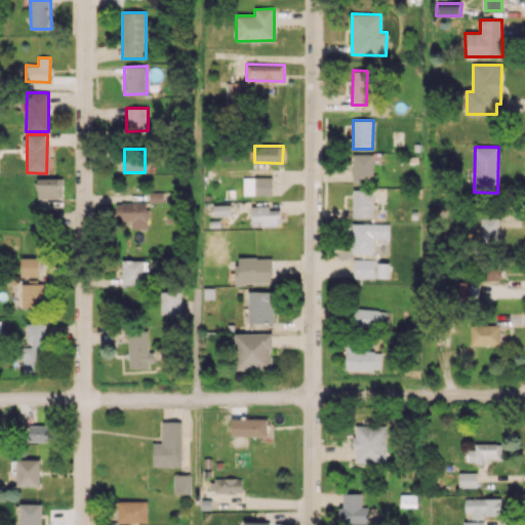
[(353,184),(373,184),(372,154),(353,154),(353,184)]
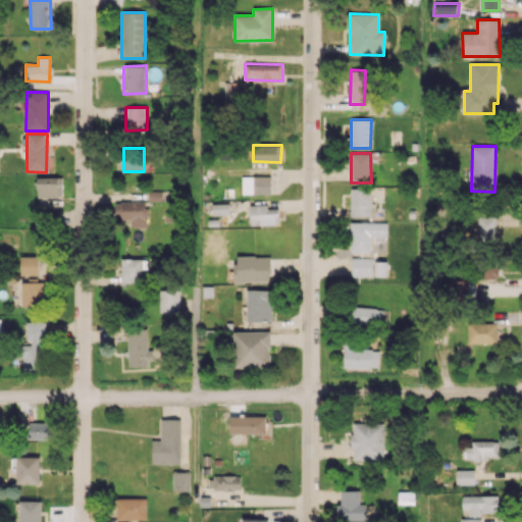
[(61,176),(37,176),(38,197),(61,197),(61,176)]
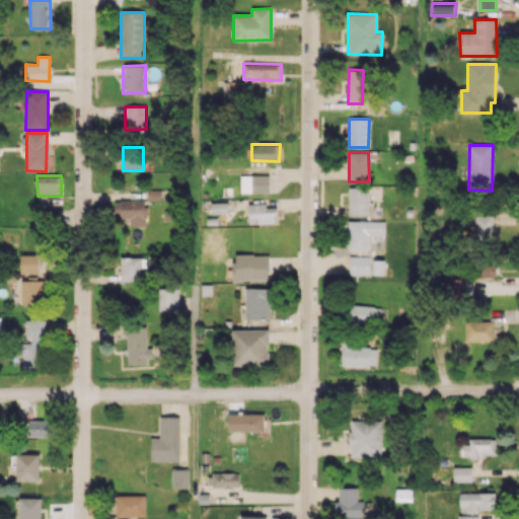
[(240,193),(269,193),(269,175),(240,175),(240,193)]
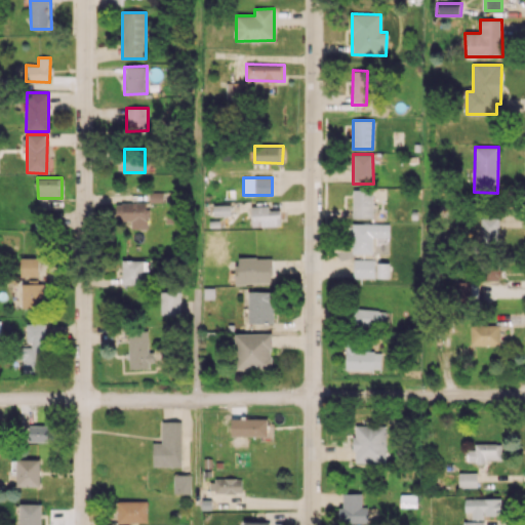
[(373,218),(372,190),(352,190),(353,218),(373,218)]
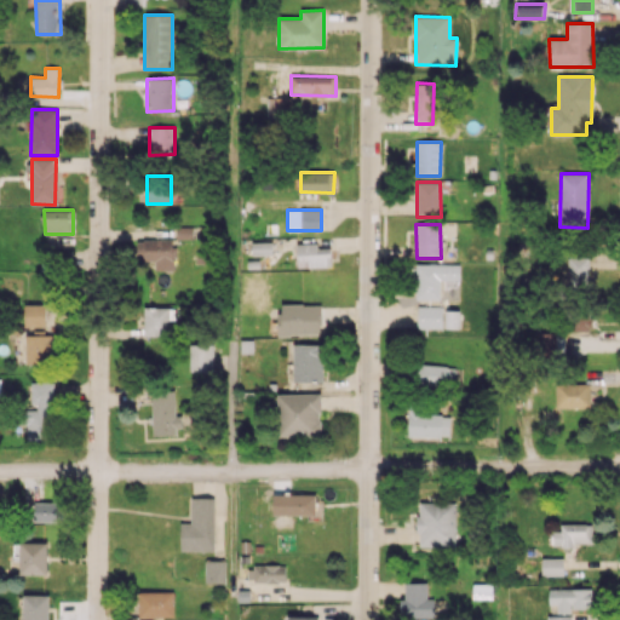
[(197,227),(176,227),(176,239),(197,237),(197,227)]
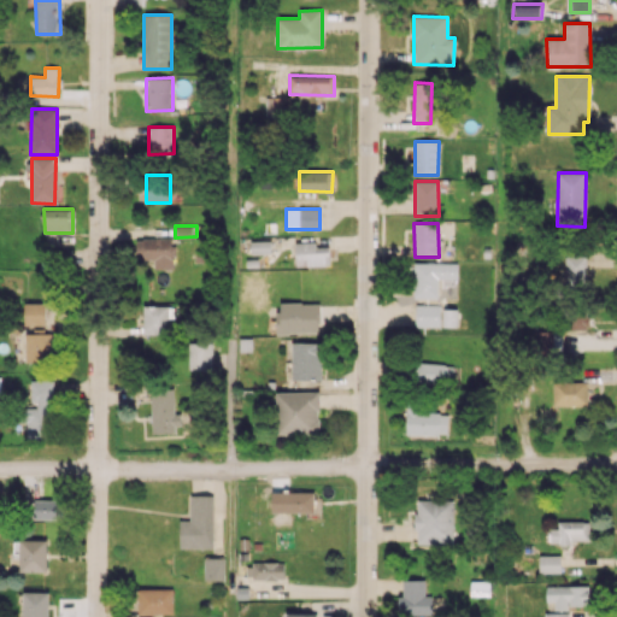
[(154,269),(174,268),(172,238),(135,239),(136,259),(153,259),(154,269)]
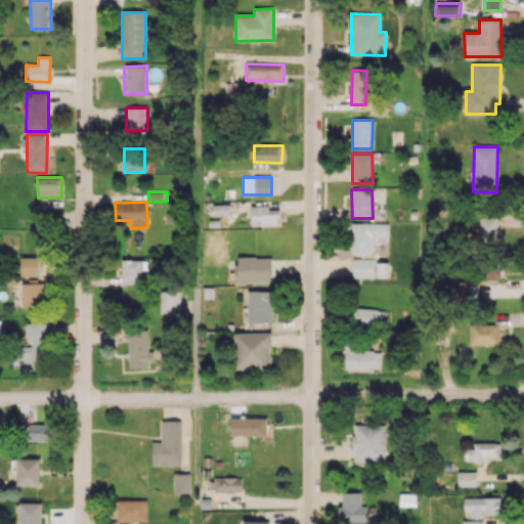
[(261,226),(279,225),(279,209),(268,209),(268,206),(251,206),(251,220),(261,220),(261,226)]
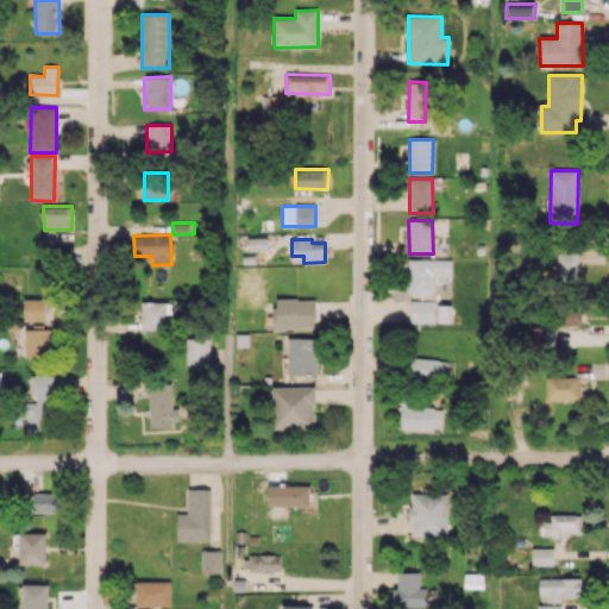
[(578,280),(578,252),(557,253),(557,280),(578,280)]
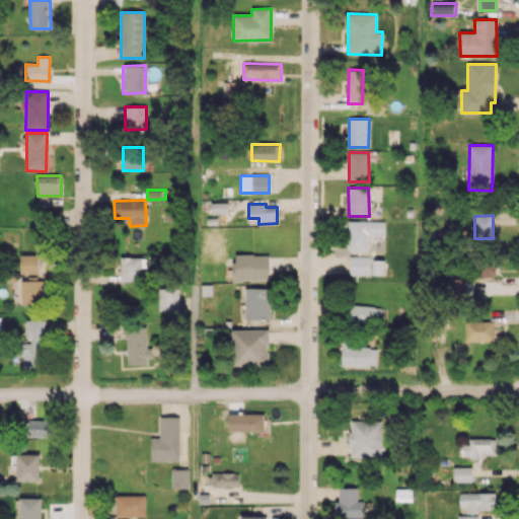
[(384,234),(384,221),(349,220),(348,250),(368,250),(368,234),(384,234)]
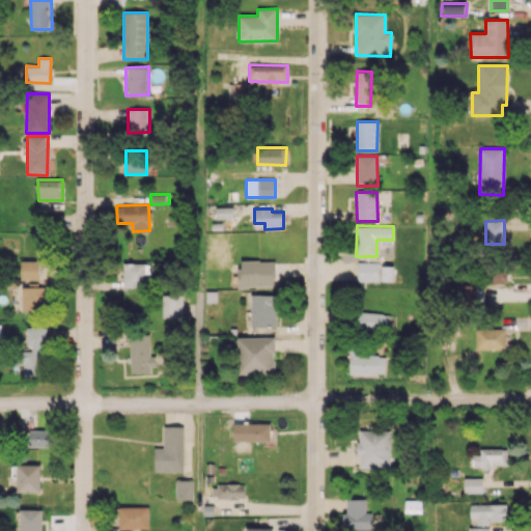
[(39,260),(21,260),(21,279),(38,279),(39,260)]
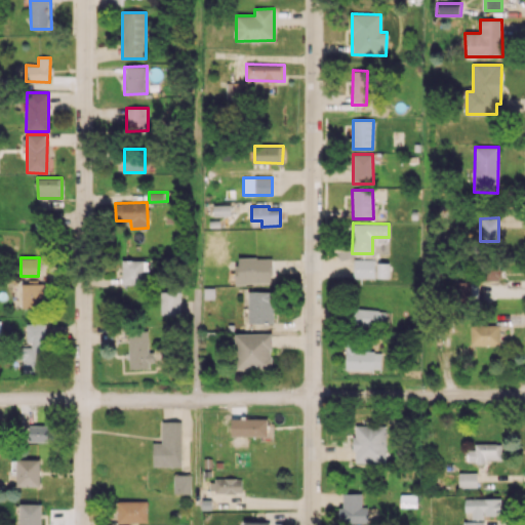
[(272,257),(237,257),(236,283),(272,284),(272,257)]
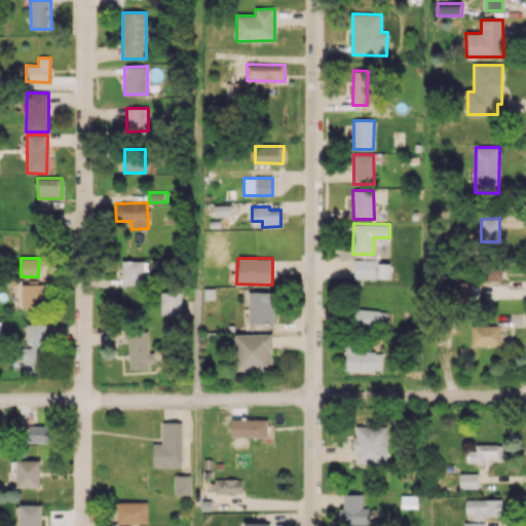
[(353,277),(374,277),(374,260),(353,259),(353,277)]
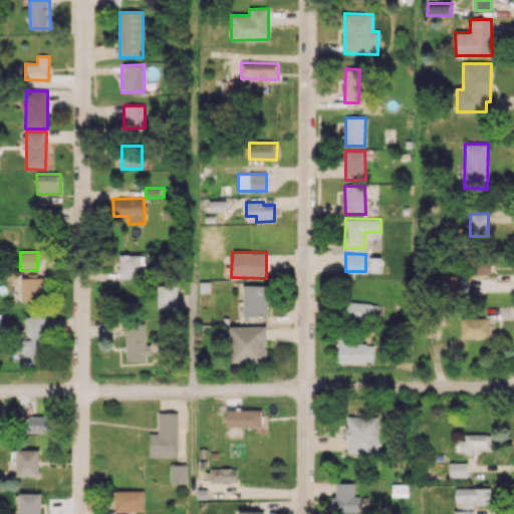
[(118,277),(139,278),(140,255),(119,254),(118,277)]
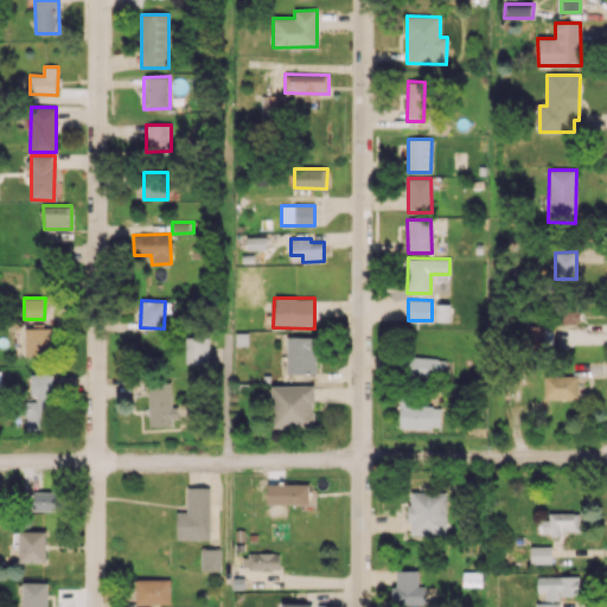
[(580,324),(579,306),(554,307),(554,325),(580,324)]
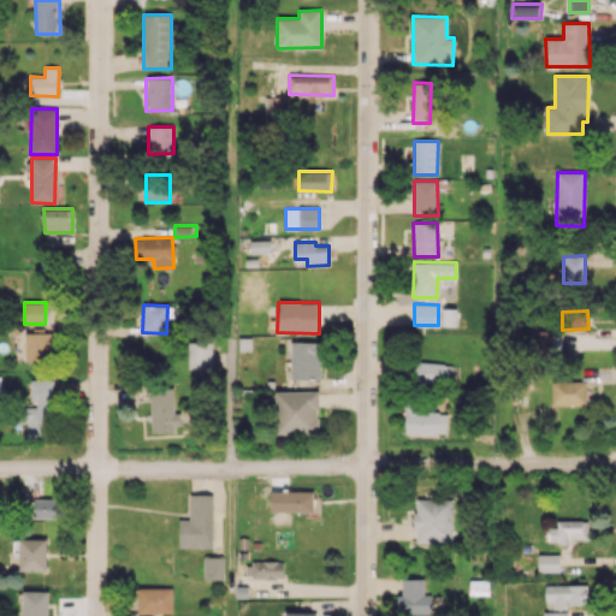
[(561,350),(560,330),(531,331),(531,351),(561,350)]
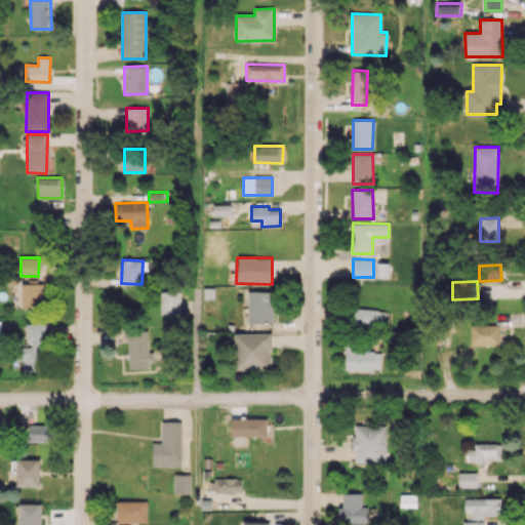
[(22,308),(46,308),(46,283),(22,283),(22,308)]
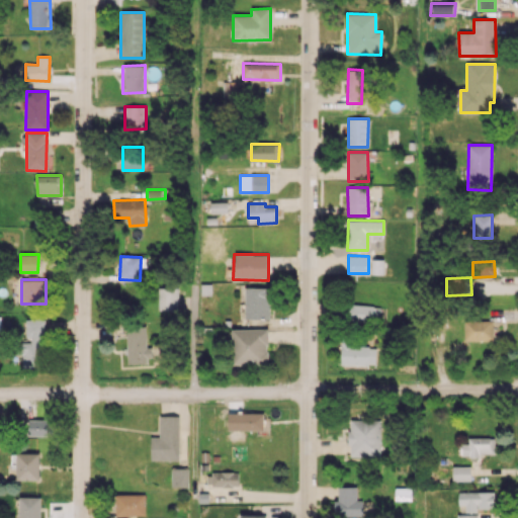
[(178,287),(158,288),(159,310),(179,310),(178,287)]
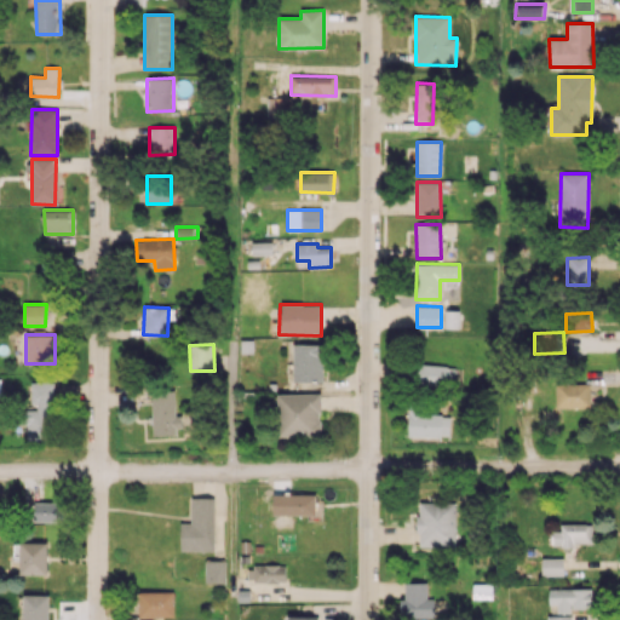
[(292,382),(322,382),(323,344),(293,344),(292,382)]
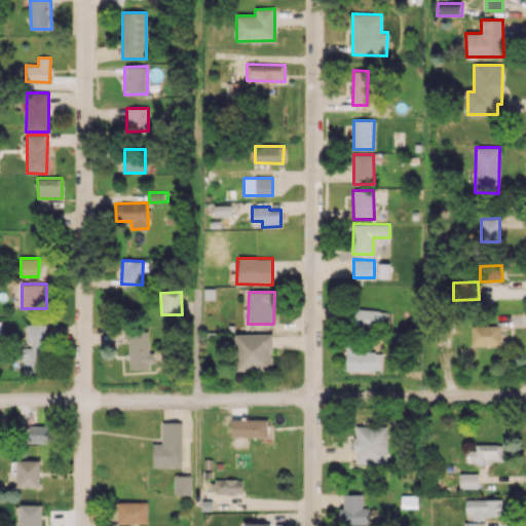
[(386,309),(352,310),(353,326),(386,325),(386,309)]
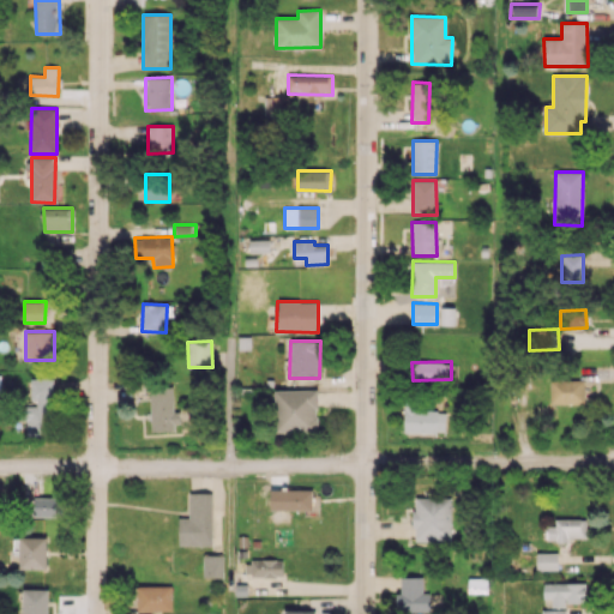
[(25,437),(52,437),(52,378),(30,378),(30,403),(26,403),(25,437)]
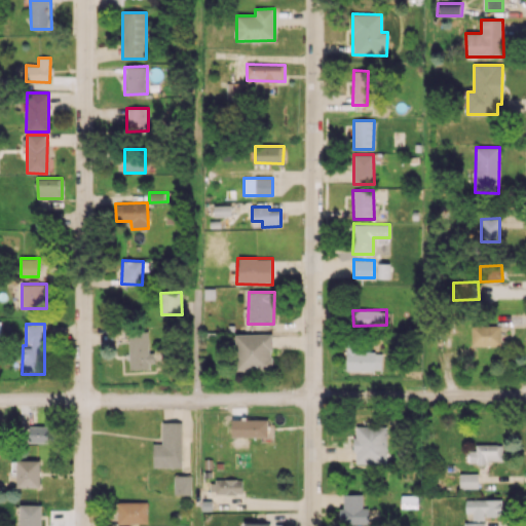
[(472,345),(500,346),(500,326),(472,325),(472,345)]
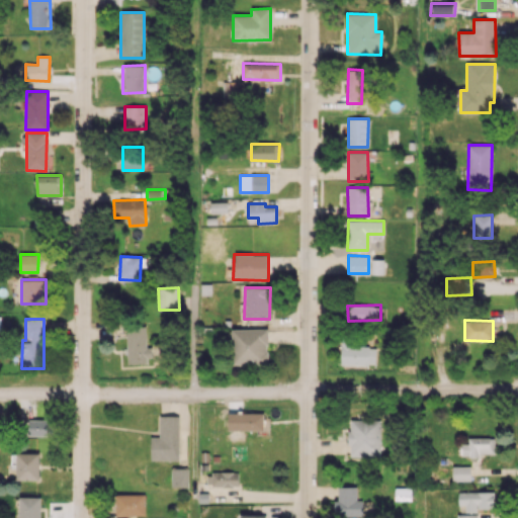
[(127,363),(150,362),(150,346),(146,346),(146,326),(126,327),(127,363)]
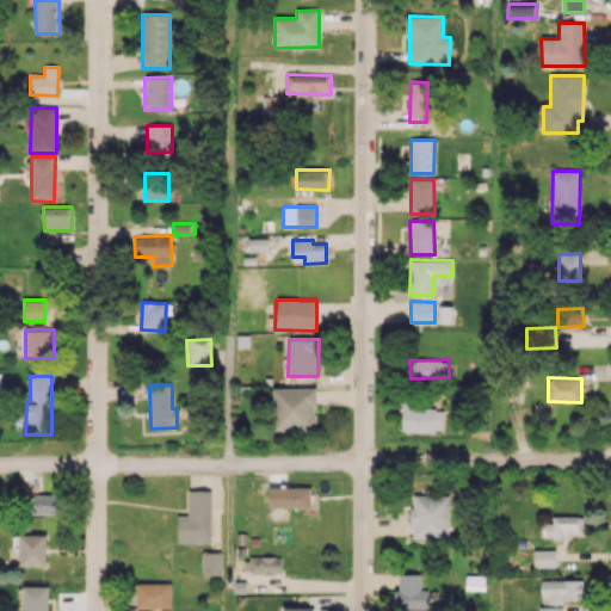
[(273,388),(273,430),(316,431),(316,388),(273,388)]
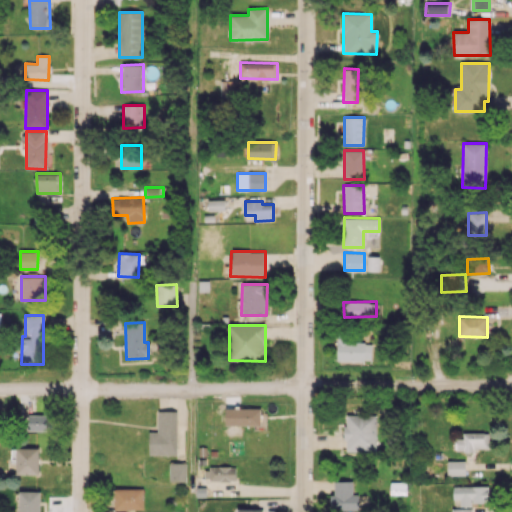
[(337,360),(371,361),(372,340),(338,339),(337,360)]
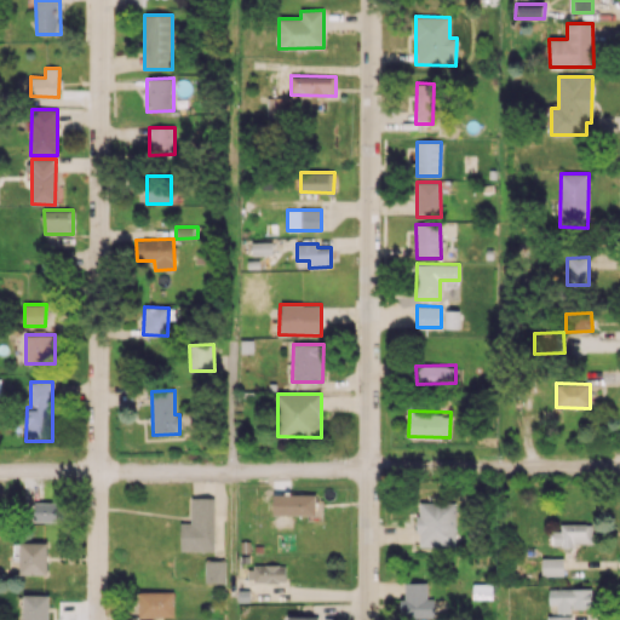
[(315,494),(274,493),(273,515),(315,515),(315,494)]
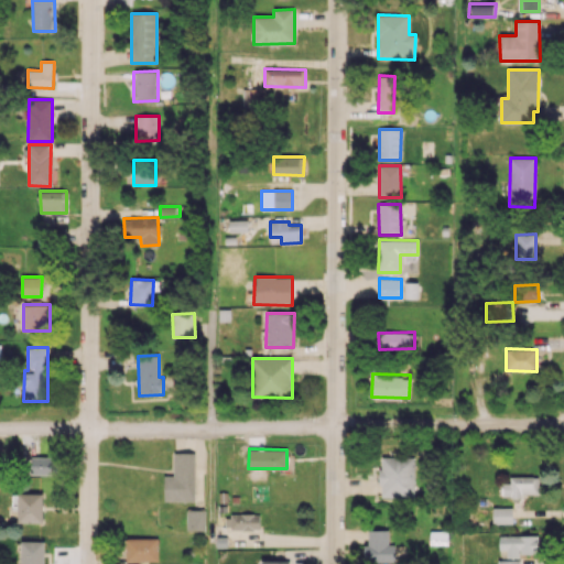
[(173,453),(174,475),(164,476),(164,501),(195,500),(194,452),(173,453)]
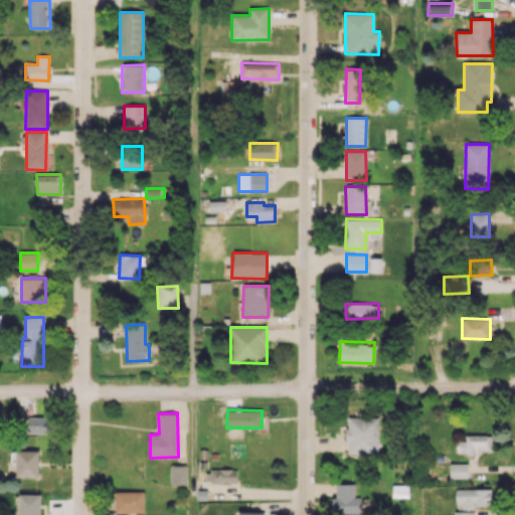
[(52,417),(29,416),(28,434),(51,434),(52,417)]
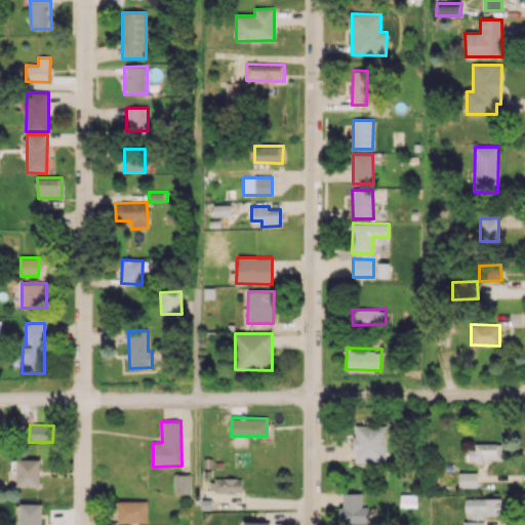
[(386,426),(354,426),(355,462),(380,462),(380,451),(386,451),(386,426)]
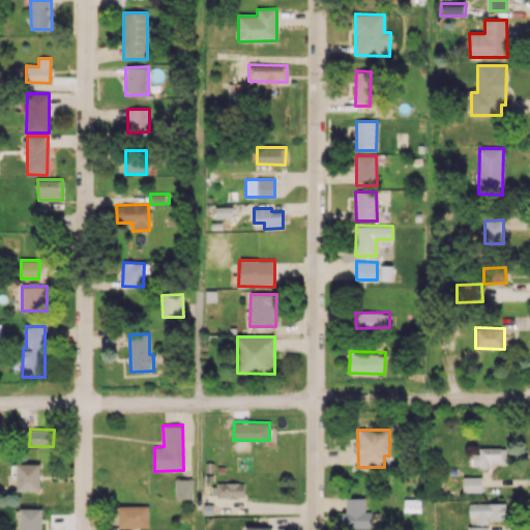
[(506,447),(479,447),(479,454),(472,453),(472,466),(506,466),(506,447)]
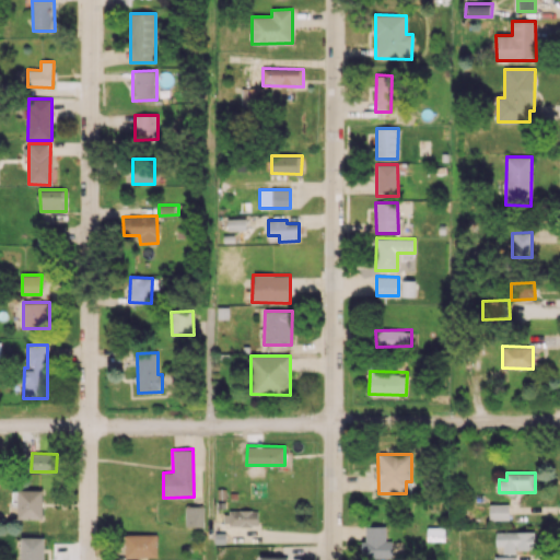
[(18,490),(18,518),(42,518),(42,490),(18,490)]
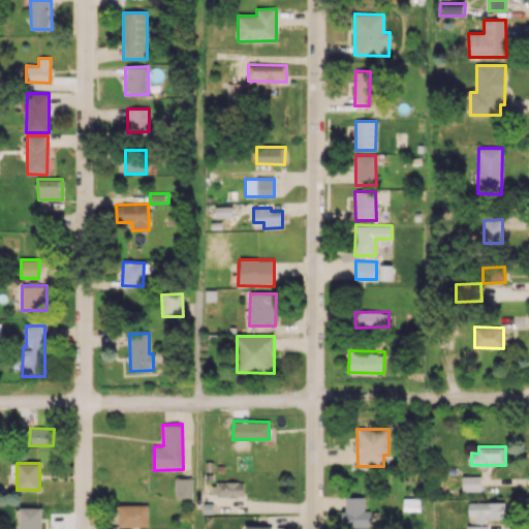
[(462,491),(479,492),(480,476),(462,476),(462,491)]
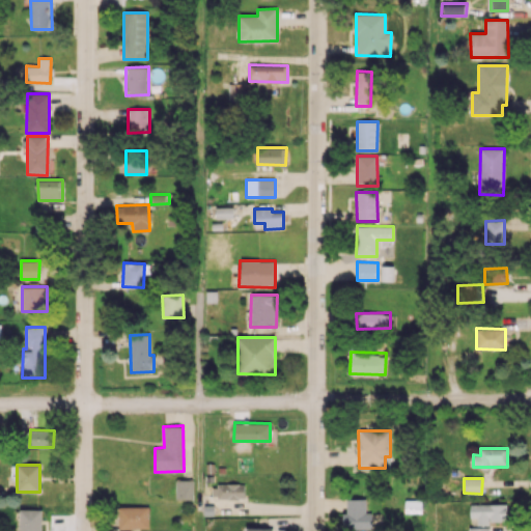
[(175,499),(193,499),(193,479),(175,479),(175,499)]
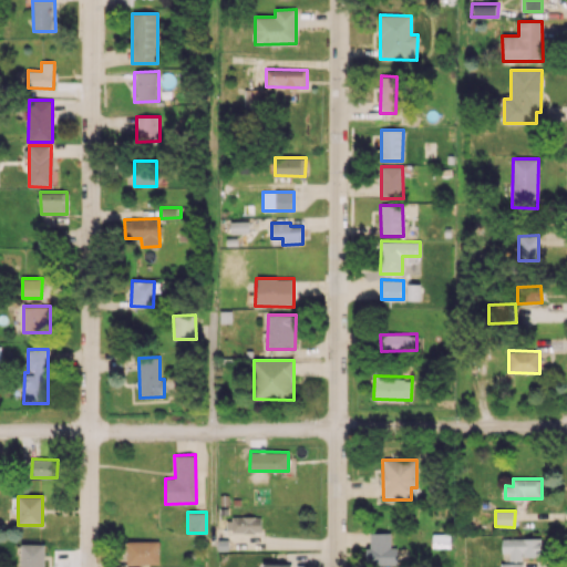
[(260,517),(226,517),(226,532),(261,532),(260,517)]
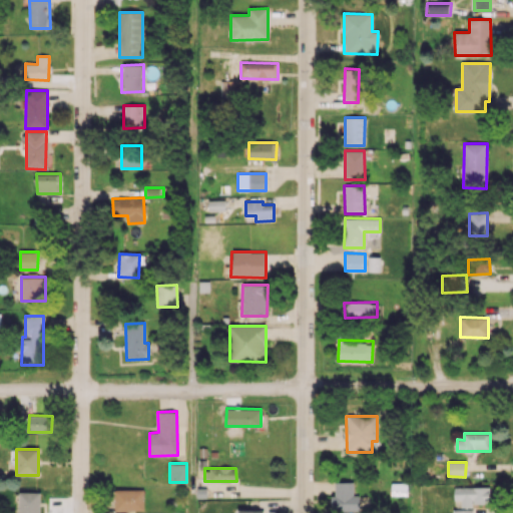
[(332,511),(369,510),(368,495),(355,496),(354,482),(335,482),(335,495),(331,495),(332,511)]
